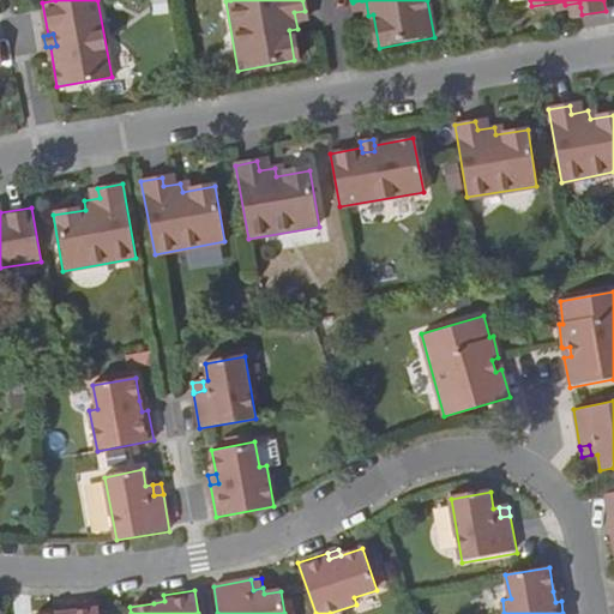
[(98,613),(97,602),(67,605),(67,612),(56,612),(40,613),(98,613)]
